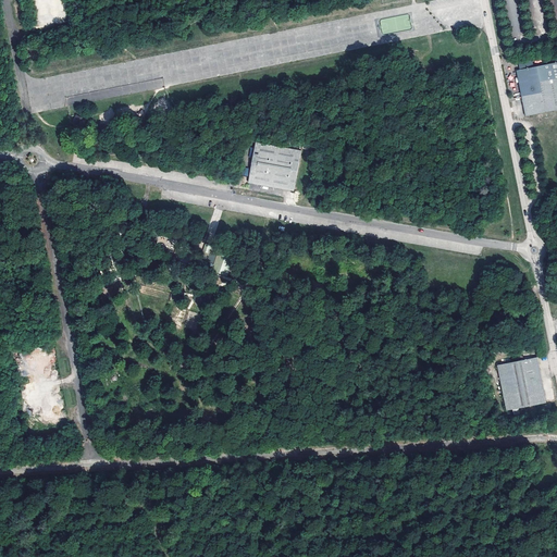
[(519,79),(525,115),(556,109),(556,60),(534,65),(533,57),(519,60),(520,69),(517,70),(519,79)]
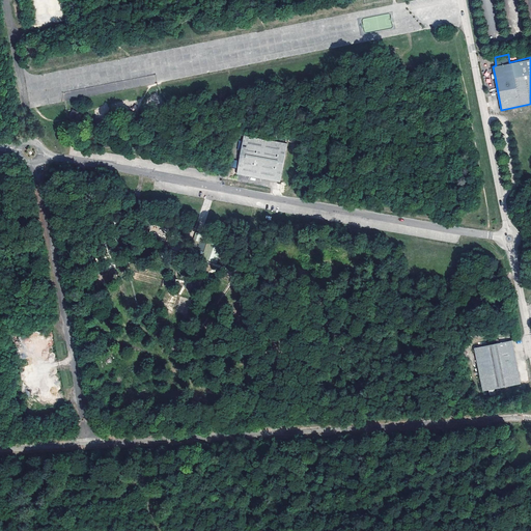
[(70,114),(75,117),(78,112),(73,109),(70,114)]
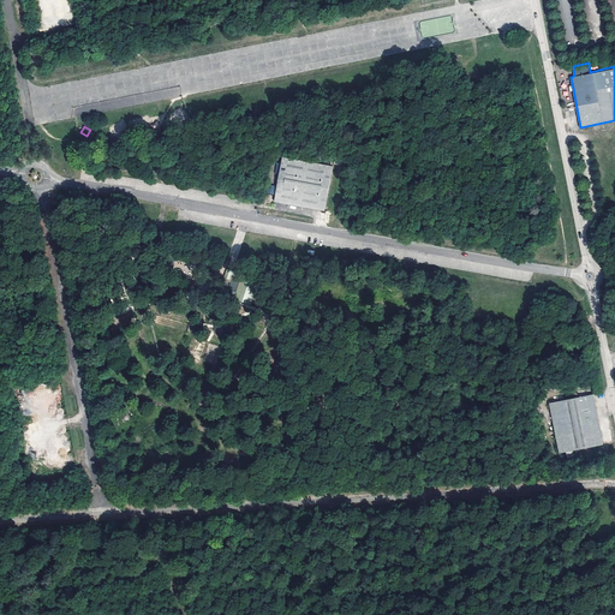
[(284,155),(274,201),(281,202),(326,210),(334,165),(284,155)]
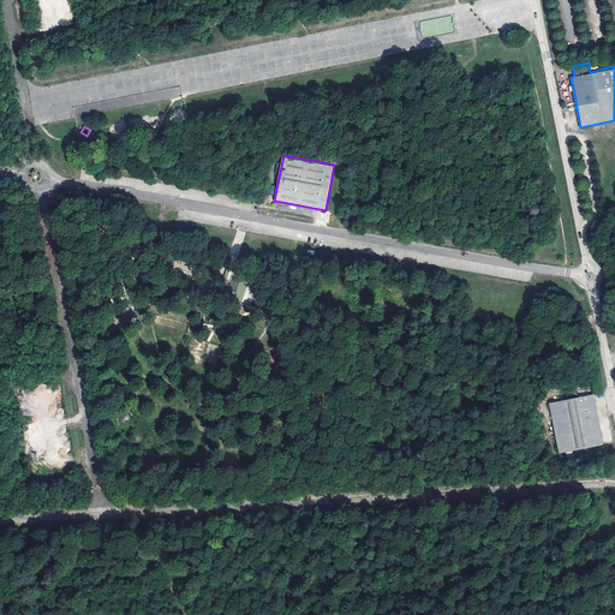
[(177,255),(175,262),(191,266),(192,261),(186,260),(187,256),(177,255)]
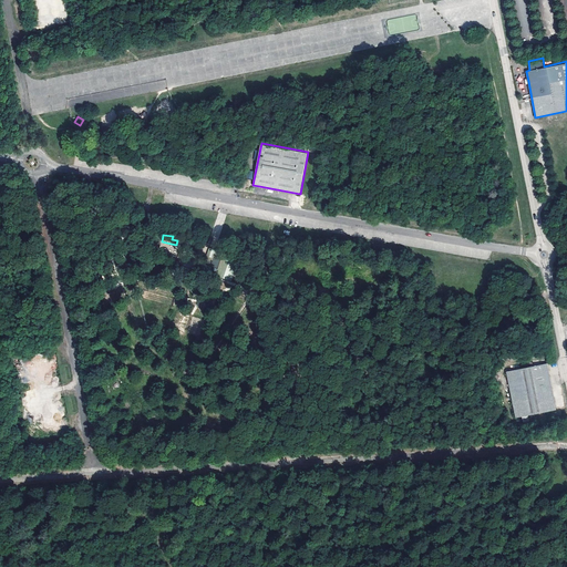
[(208,248),(206,256),(213,258),(215,250),(208,248)]
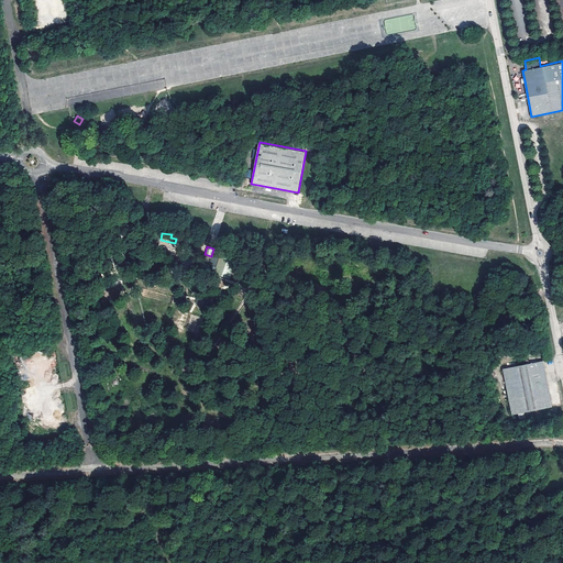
[(214,276),(230,278),(233,261),(219,258),(214,276)]
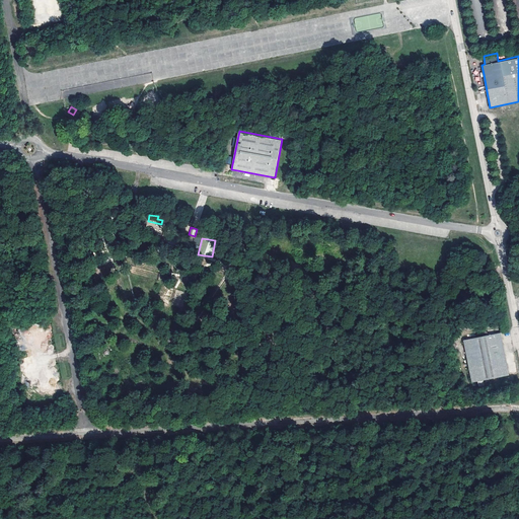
[(501,332),(463,340),(471,382),(510,375),(501,332)]
